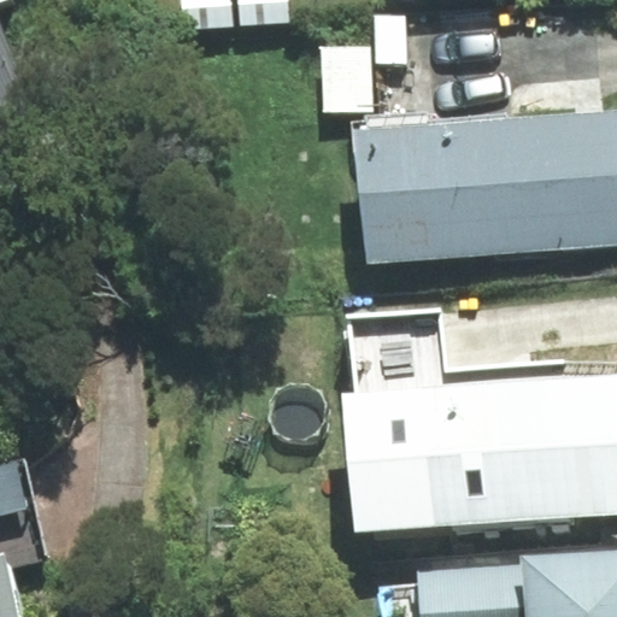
[(0,0),(0,141),(46,123),(0,16),(0,5),(12,0),(0,0)]
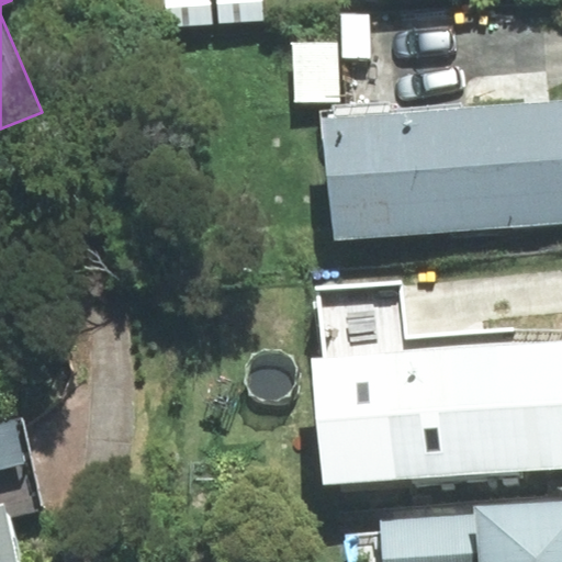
[(263,0),(167,0),(168,25),(265,21),(263,0)]
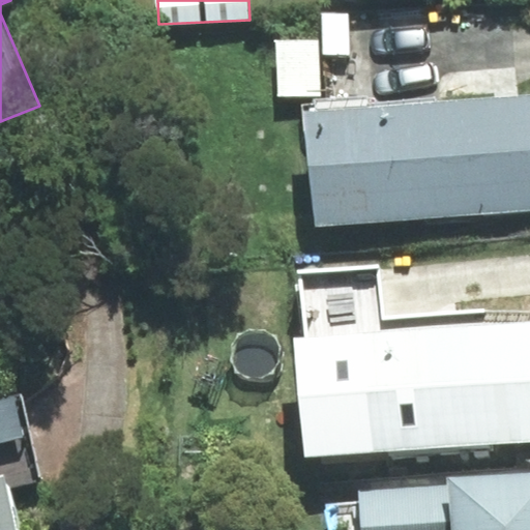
[(323,54),(349,54),(349,13),(322,13),(323,54)]
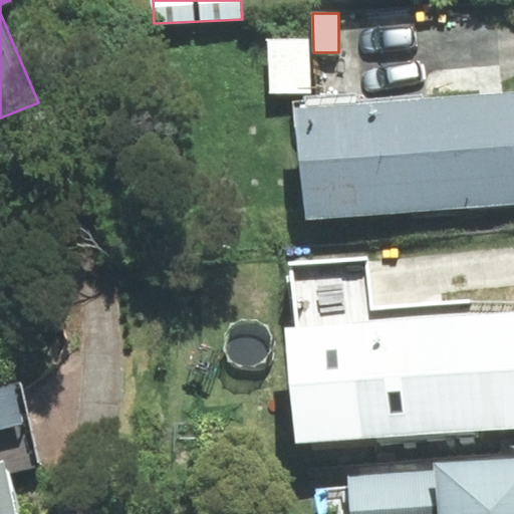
[(310,93),(309,39),(267,39),(269,94),(310,93)]
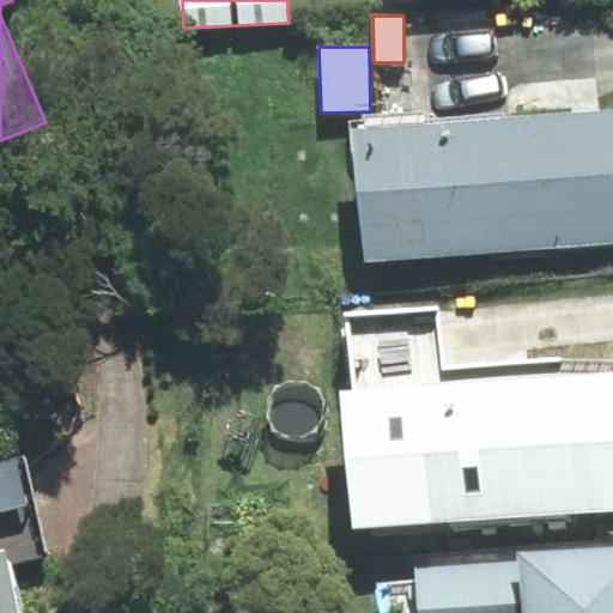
[(612,244),(612,107),(430,123),(430,115),(350,122),(363,266),(612,244)]
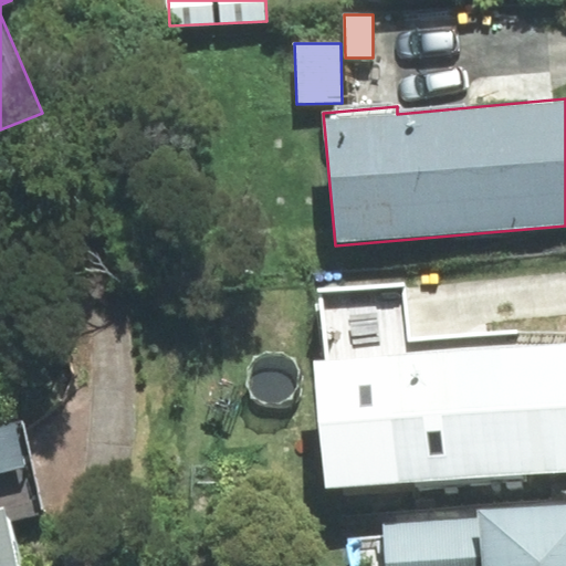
[(327,362),(315,363),(325,488),(565,470),(565,331),(408,343),(404,285),(322,291),(327,362)]
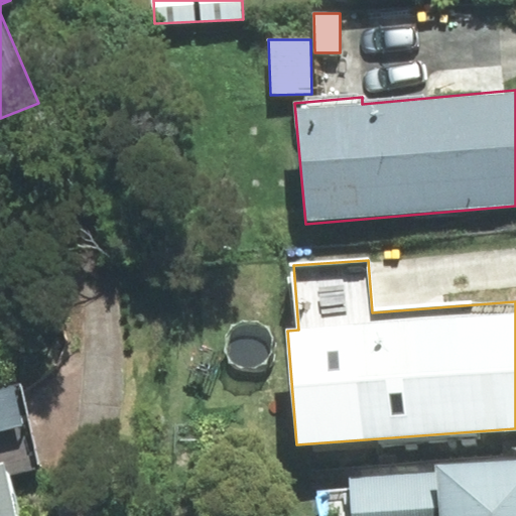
[(435,474),(351,480),(353,515),(515,515),(515,458),(434,465),(435,474)]
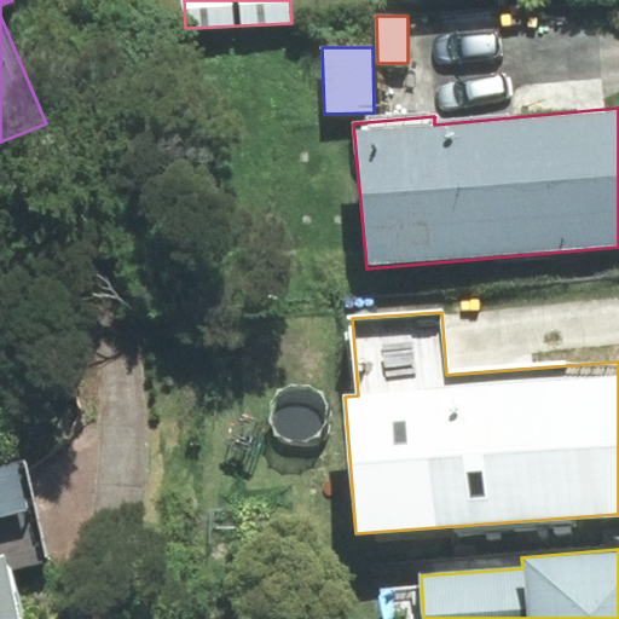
[(0,618),(17,618),(1,557),(0,557),(0,618)]
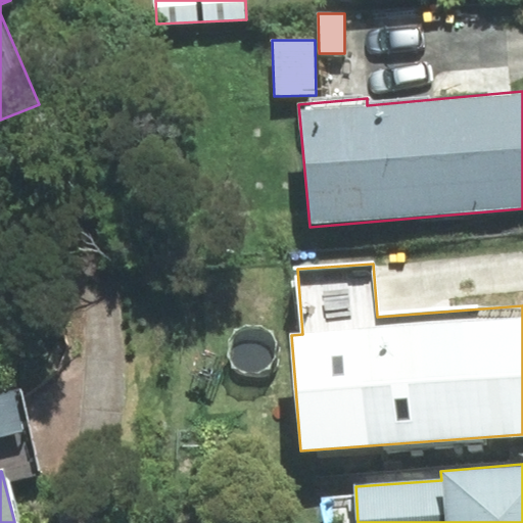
All buildings are outlined.
